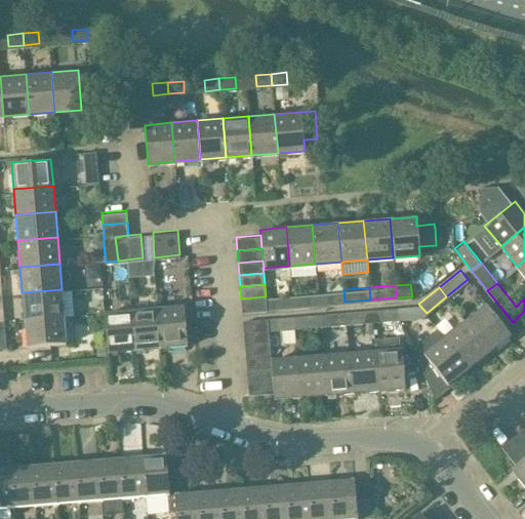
[(62,289),(22,292),(24,318),(64,315),(62,289)]
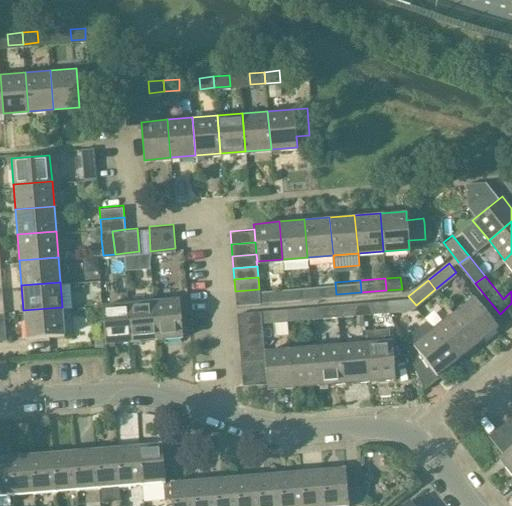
[(335,282),(310,284),(311,296),(336,294),(335,282)]
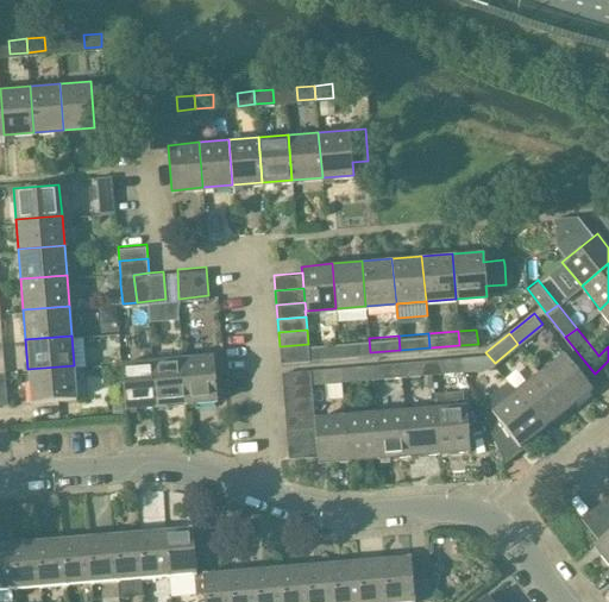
[(369,338),(339,342),(340,356),(370,352),(369,338)]
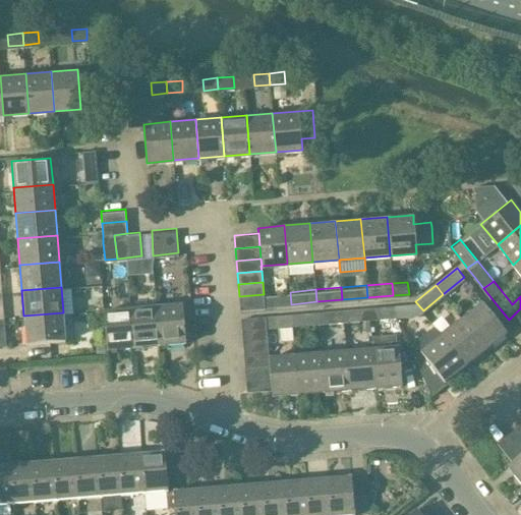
[(264,294),(265,306),(291,304),(290,292),(264,294)]
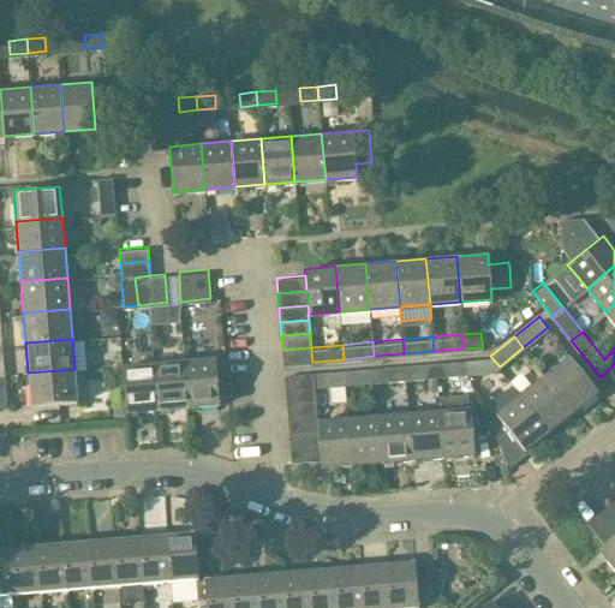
[(311,347),(282,350),(284,364),(312,362),(311,347)]
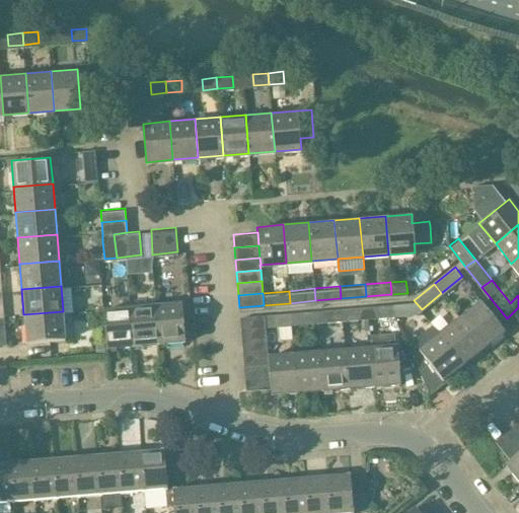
[(413,300),(392,302),(393,314),(418,311),(422,309),(414,300),(413,300)]
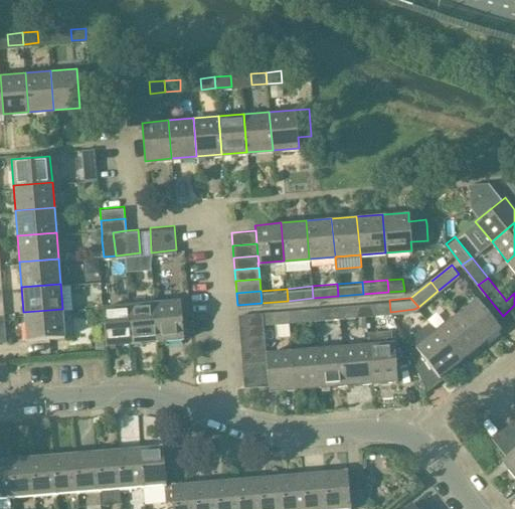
[(500,327),(477,298),(456,314),(479,343),(500,327)]
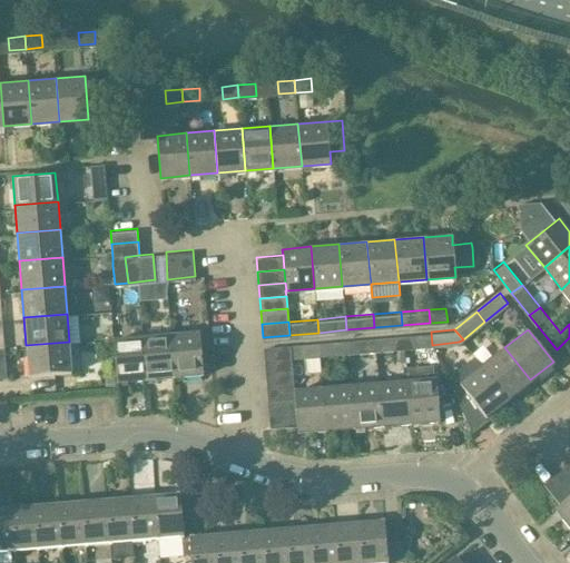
[(199,331),(170,333),(174,375),(203,373),(199,331)]
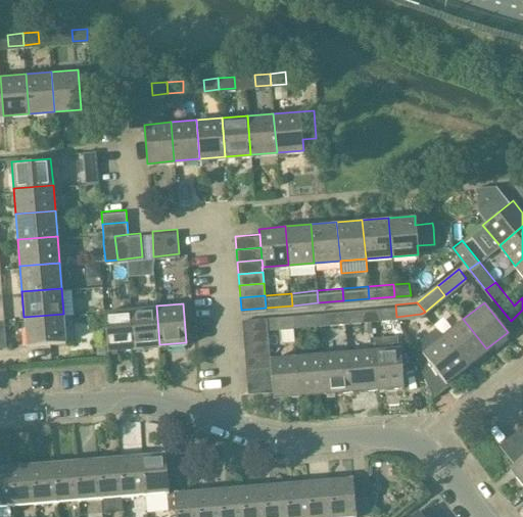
[(395,304),(370,307),(371,319),(396,317),(395,304)]
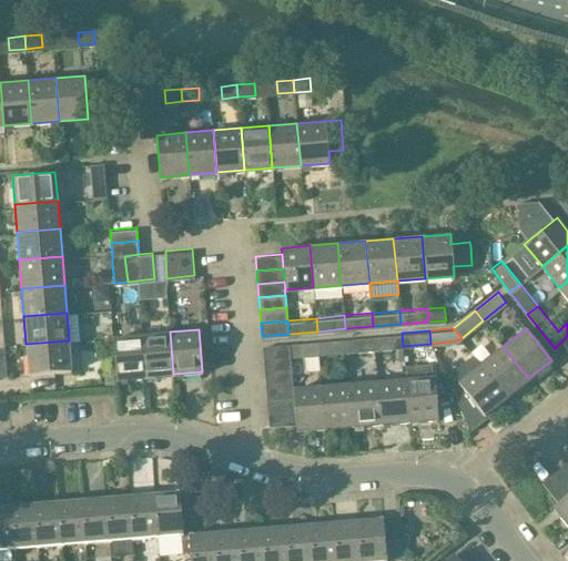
[(173,374),(170,332),(141,334),(145,376),(173,374)]
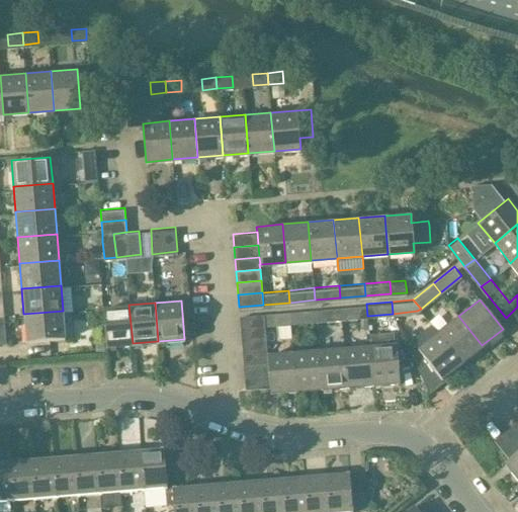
[(367,316),(366,304),(341,306),(342,318),(367,316)]
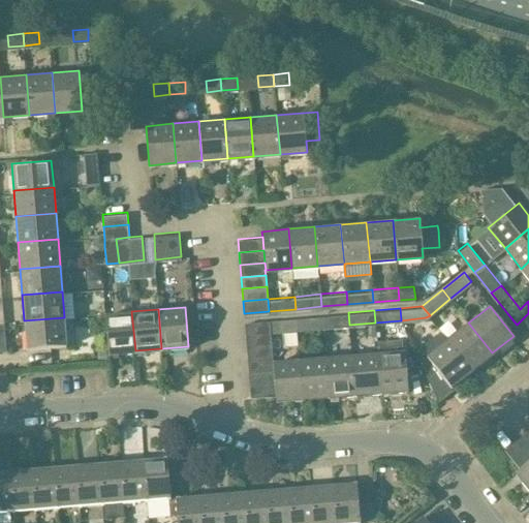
[(104,314),(107,352),(135,350),(131,311),(104,314)]
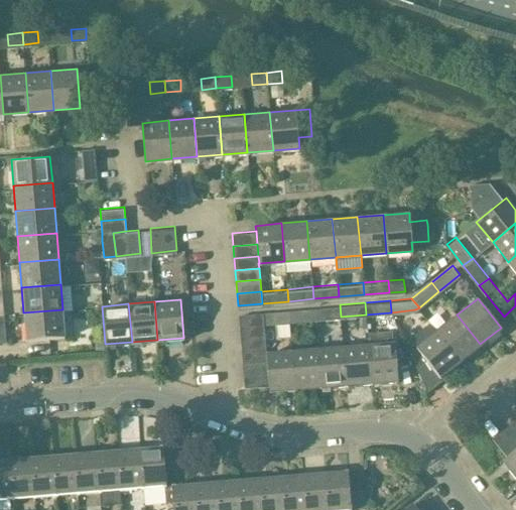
[(340,304),(314,306),(315,319),(341,316),(340,304)]
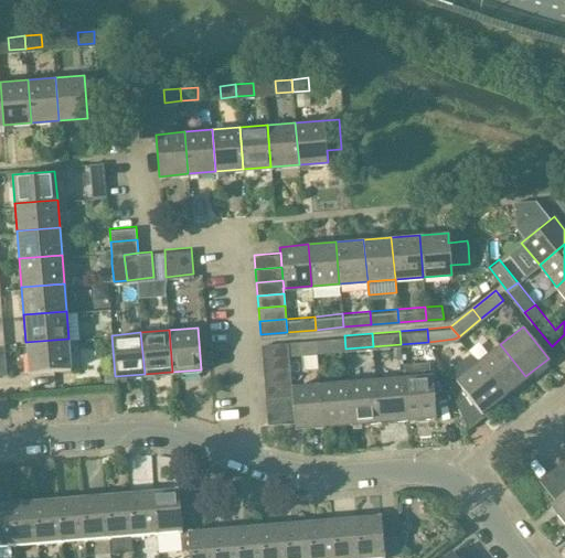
[(345,349),(344,335),(316,339),(317,351),(345,349)]
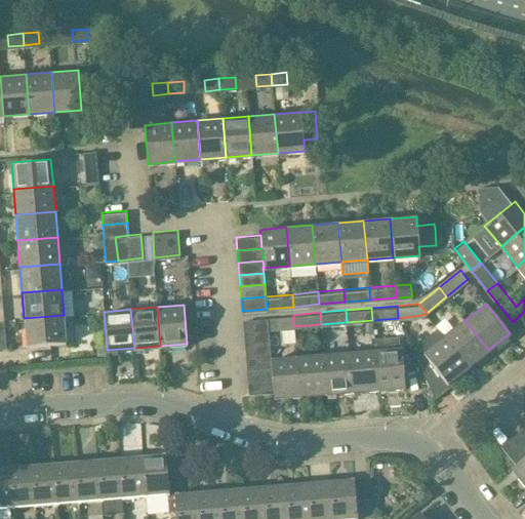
[(27,345),(66,342),(64,315),(24,318),(27,345)]
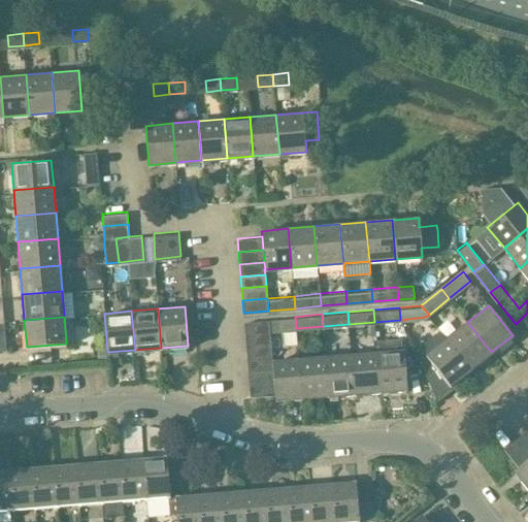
[(296,328),(295,317),(268,319),(269,330),(270,330),(296,328)]
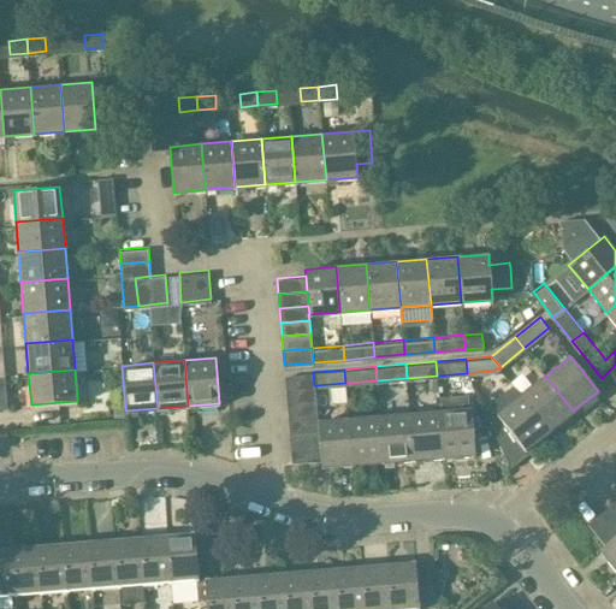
[(285,389),(314,386),(315,386),(315,385),(314,385),(313,372),(284,374),(285,389)]
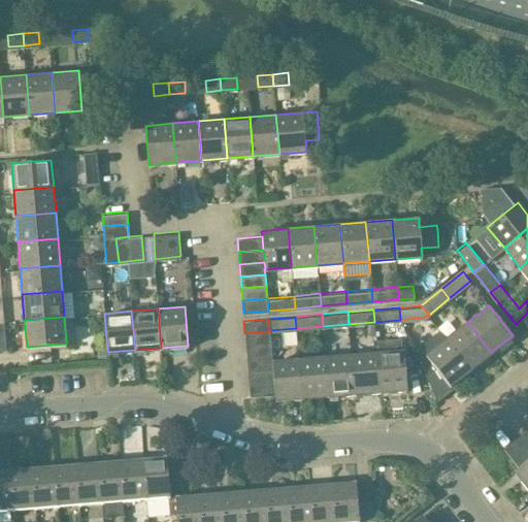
[(491,352),(467,322),(447,338),(471,368),(491,352)]
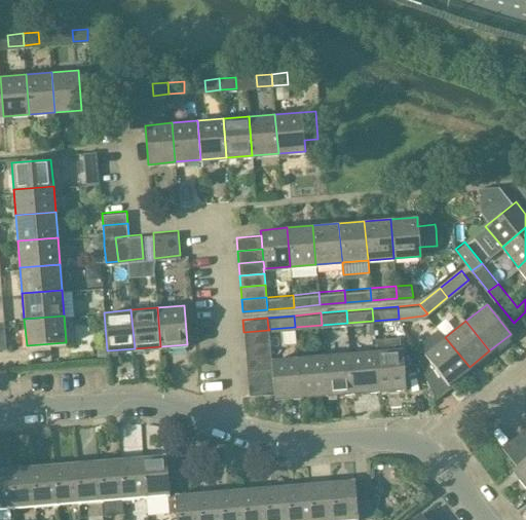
[(269,342),(269,330),(268,330),(243,332),(245,344),(269,342)]
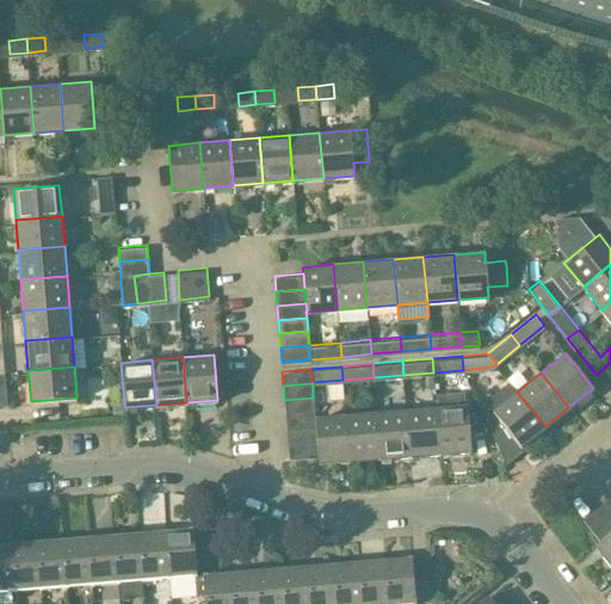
[(493,411),(520,445),(545,426),(517,392),(493,411)]
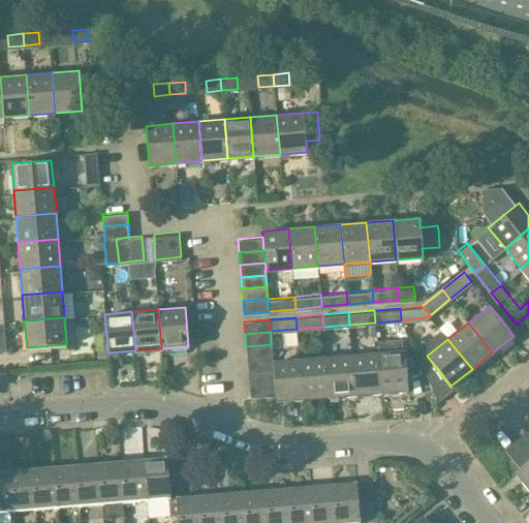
[(247,359),(272,357),(271,344),(246,346),(247,359)]
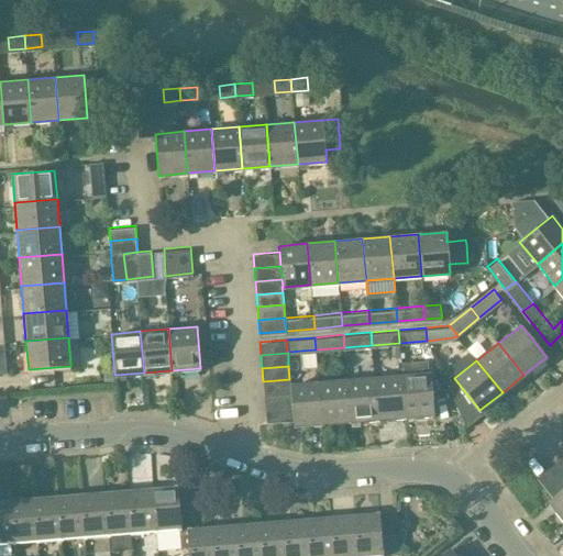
[(430,371),(401,375),(405,417),(433,413),(430,371)]
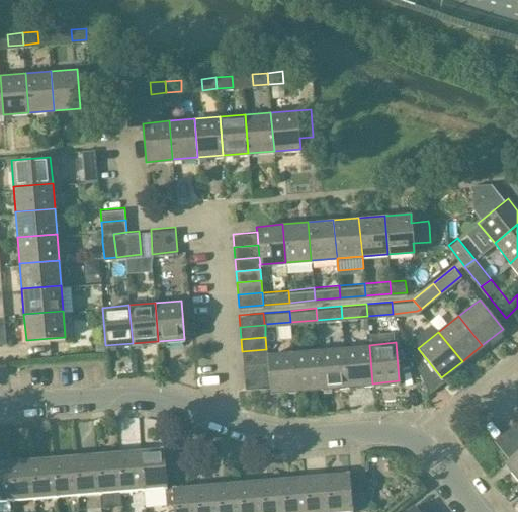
[(369,345),(344,347),(347,386),(372,384),(369,345)]
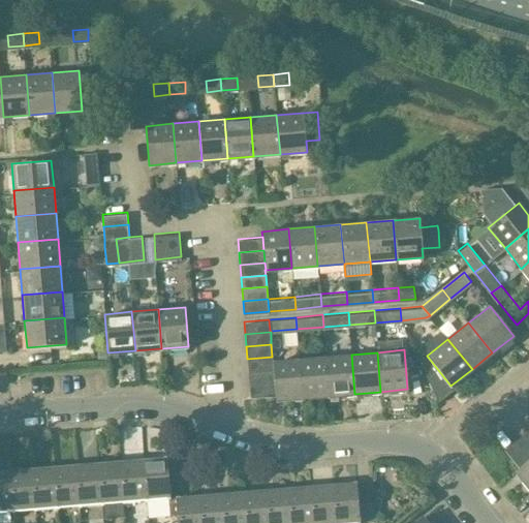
[(351,355),(325,357),(329,396),(354,394),(351,355)]
